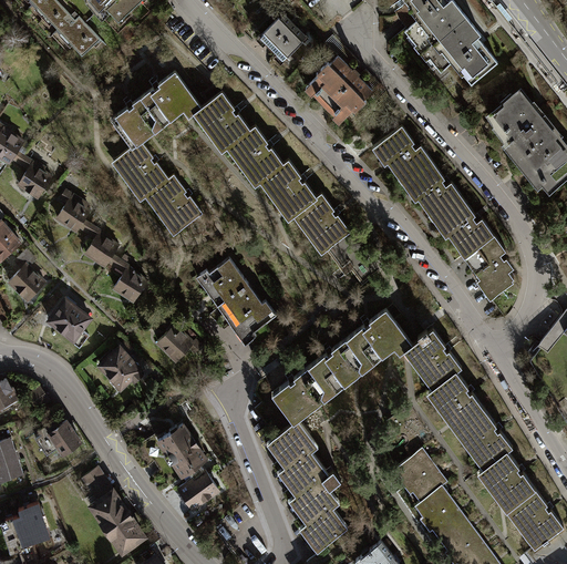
[(74,22),(53,0),(30,0),(49,20),(47,21),(58,32),(60,31),(70,42),(69,43),(82,58),(100,41),(79,18),(74,22)]
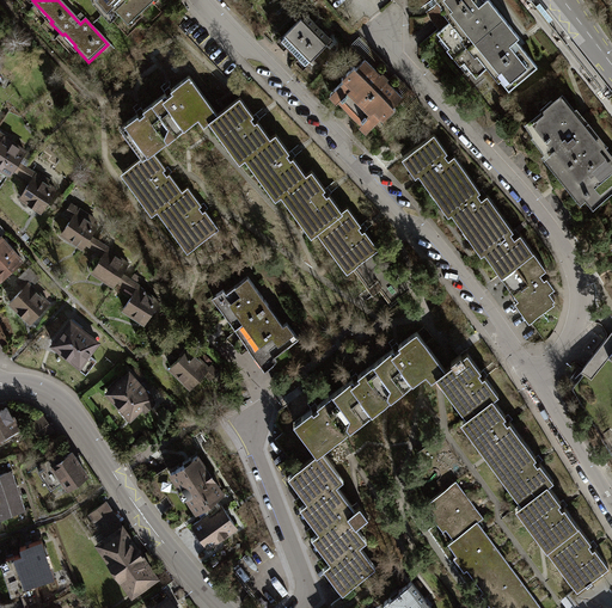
[(91,0),(95,4),(97,1),(110,16),(115,12),(126,24),(134,17),(135,18),(154,0),(91,0)]
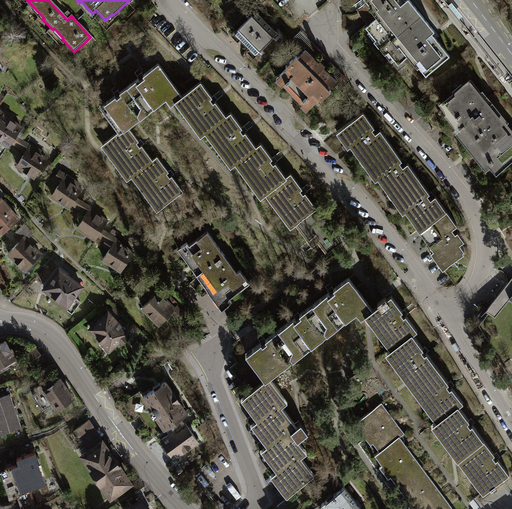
[(377,42),(382,48),(420,17),(407,1),(404,3),(401,0),(363,0),(379,19),(365,30),(376,43),(377,42)]
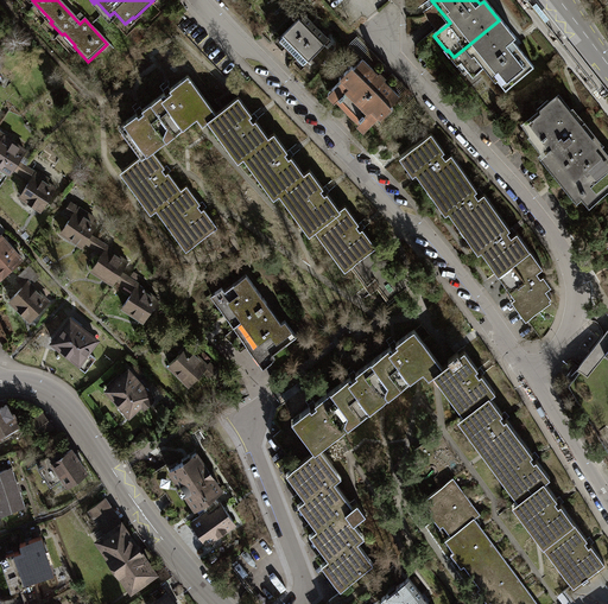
[(303,17),(279,40),(304,65),(328,42),(303,17)]
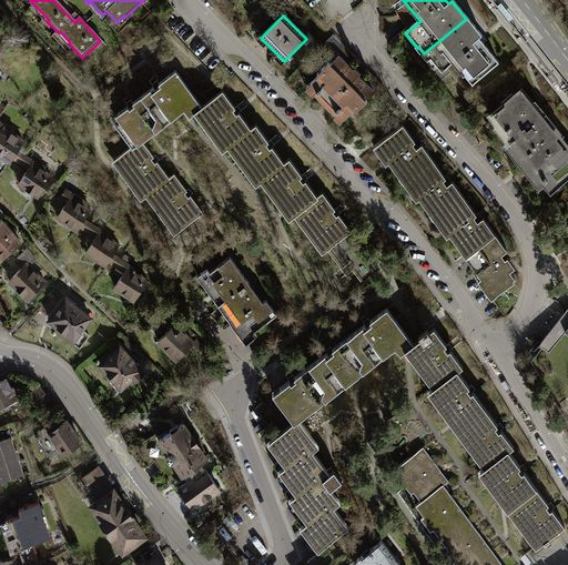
[(480,37),(466,19),(424,53),(442,74),(455,63),(473,84),(497,64),(477,40),(480,37)]
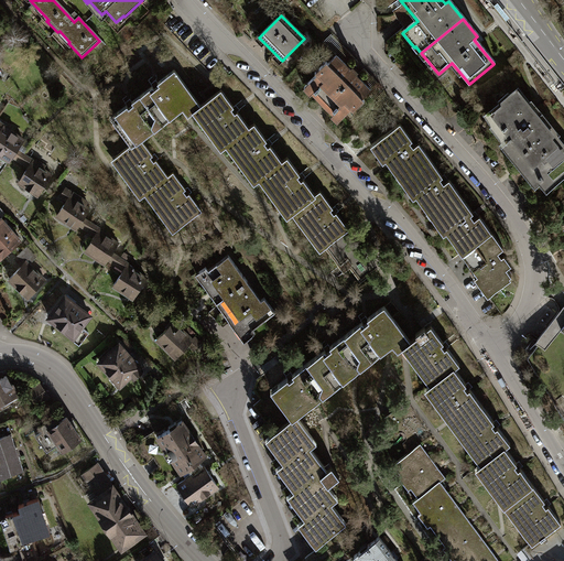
[(322,72),(307,86),(340,121),(356,107),(357,108),(364,101),(361,99),(370,92),(336,57),(328,65),(326,63),(320,69),(322,72)]
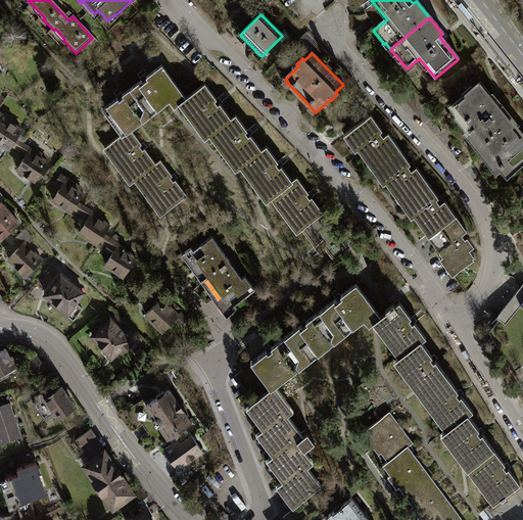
[(141,82),(132,89),(148,112),(156,106),(159,110),(174,100),(178,105),(183,102),(186,100),(161,66),(145,79),(147,81),(143,84),(141,82)]
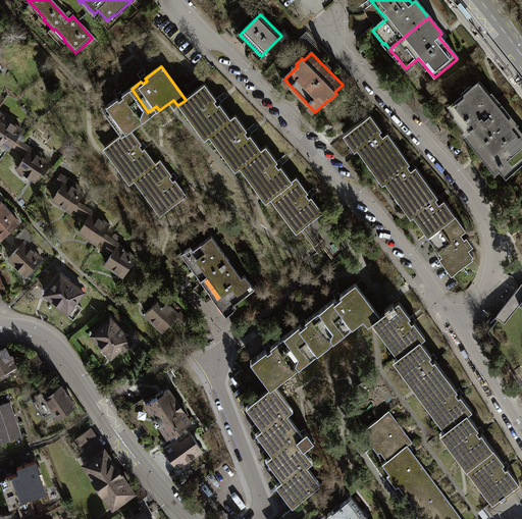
[(464,96),(450,107),(457,116),(459,114),(469,127),(464,132),(471,141),(474,138),(480,145),(478,147),(476,148),(479,151),(483,156),(485,154),(491,160),(488,162),(494,170),(502,165),(508,173),(521,161),(521,138),(514,127),(515,125),(491,97),(489,98),(478,85),(471,91),(469,89),(463,95),(464,96)]
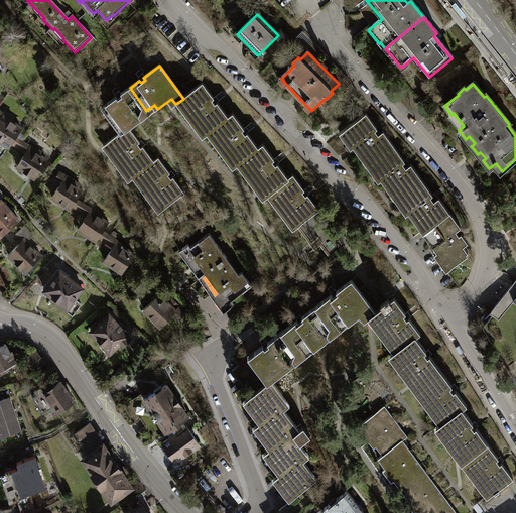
[(206,135),(211,131),(227,119),(216,104),(214,105),(211,101),(213,100),(202,85),(186,96),(183,99),(180,101),(182,104),(184,107),(180,110),(197,132),(201,129),(206,135)]
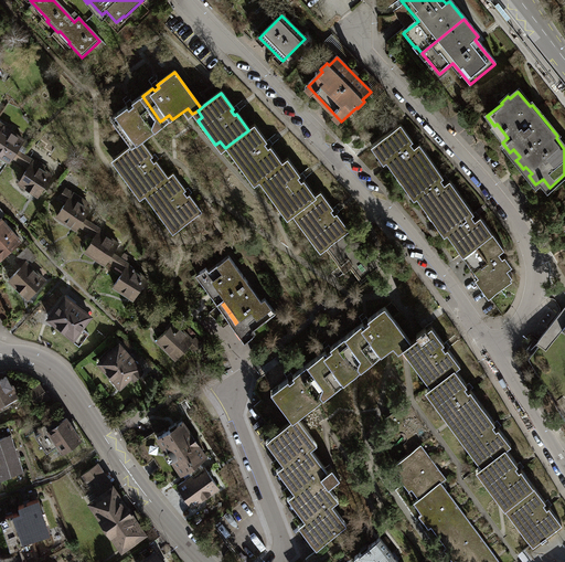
[(114,127),(130,149),(140,142),(163,125),(160,122),(142,96),(131,105),(132,107),(128,110),(127,108),(116,116),(120,122),(114,127)]
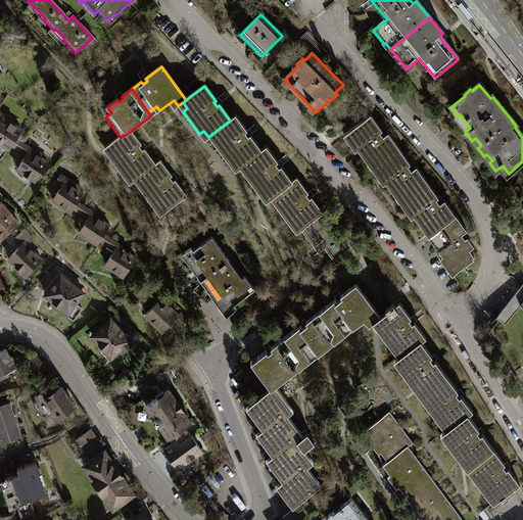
[(428,105),(425,107),(463,155),(465,154),(493,189),(496,187),(477,162),(482,158),(478,153),(480,151),(477,148),(479,147),(476,144),(466,152),(428,105)]
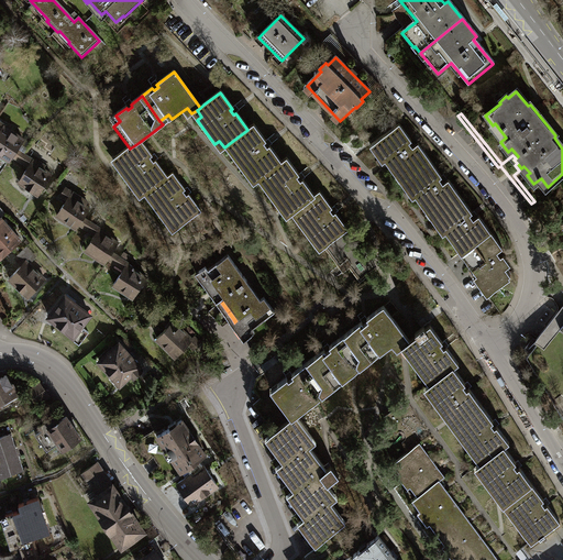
[(400,173),(406,179),(430,162),(418,145),(412,149),(409,144),(411,142),(399,125),(375,143),(381,151),(375,154),(382,164),(377,167),(382,173),(388,167),(396,177),(400,173)]
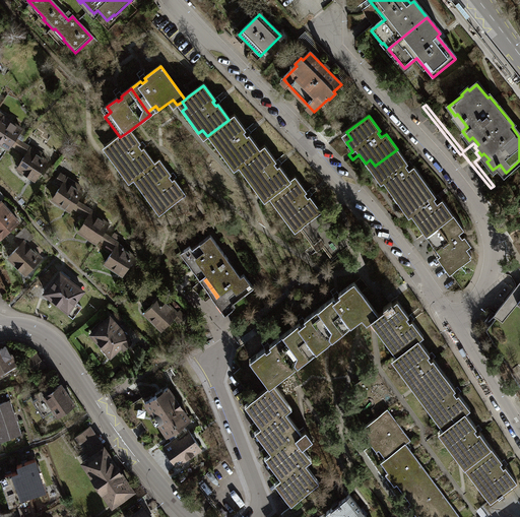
[(234,117),(229,120),(212,132),(216,138),(212,141),(229,165),(234,162),(238,168),(243,164),(260,151),(249,136),(247,137),(243,132),(245,131),(234,117)]
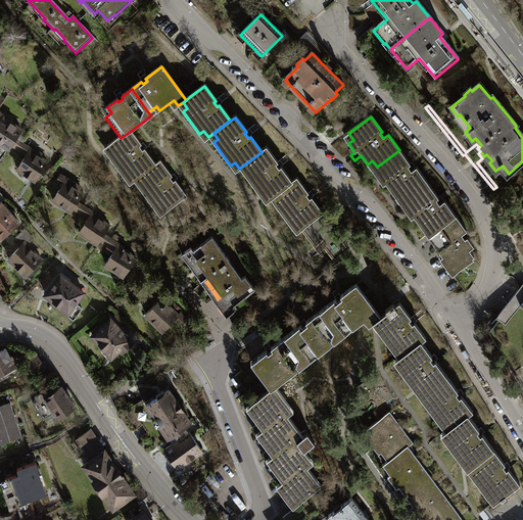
[(20,133),(3,121),(0,125),(0,144),(9,150),(11,146),(15,140),(20,133)]
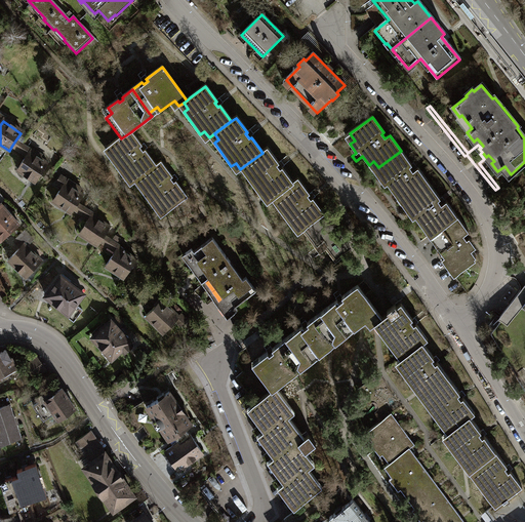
[(133,184),(139,179),(156,167),(145,152),(143,153),(139,149),(142,148),(130,132),(121,138),(108,149),(112,155),(108,158),(125,181),(129,177),(133,184)]
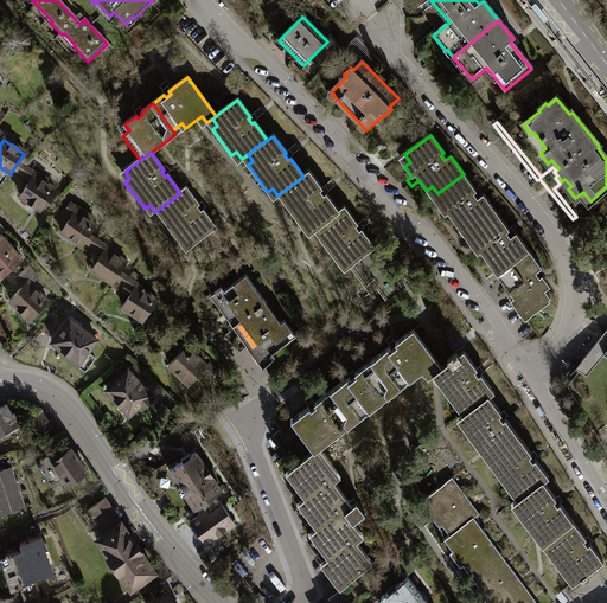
[(36,174),(18,162),(13,170),(31,181),(36,174)]
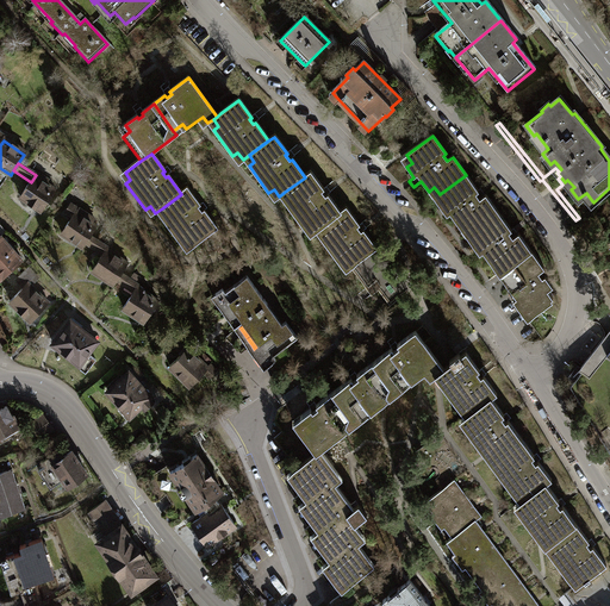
[(315,233),(321,229),(341,214),(328,195),(325,197),(322,193),(324,191),(311,173),(305,177),(285,192),(291,199),(285,202),(305,230),(310,225),(315,233)]
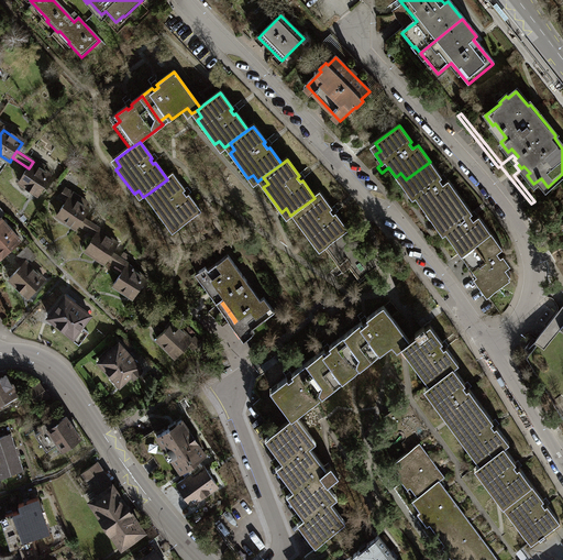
[(41,167),(33,162),(29,168),(19,183),(39,196),(51,177),(40,169),(41,167)]
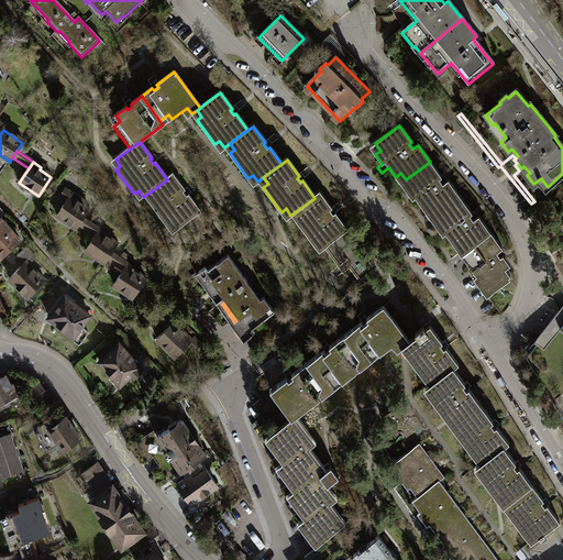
[(441,178),(430,162),(406,179),(410,186),(405,189),(412,200),(415,198),(426,212),(431,209),(435,216),(461,198),(448,180),(442,185),(439,179),(441,178)]
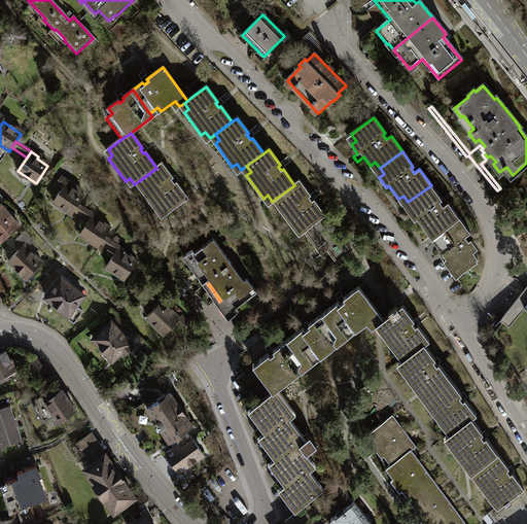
[(162,165),(156,168),(140,180),(144,186),(139,189),(156,212),(161,209),(166,215),(187,200),(176,184),(174,185),(171,181),(173,179),(162,165)]
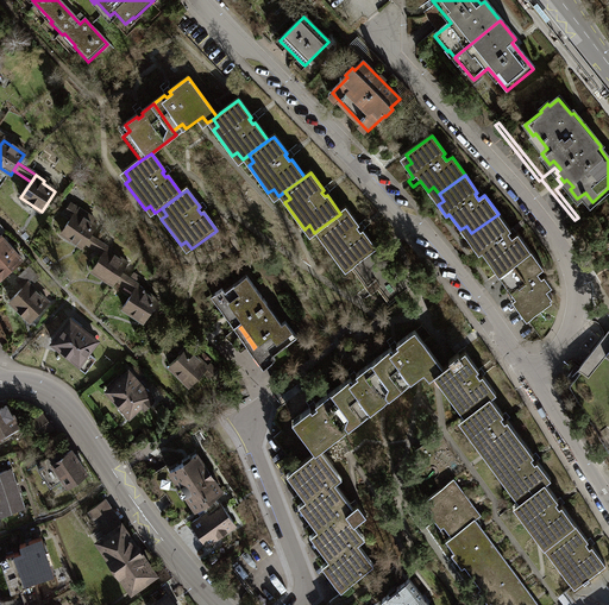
[(346,209),(340,214),(320,228),(326,235),(320,239),(340,265),(345,262),(351,270),(377,251),(363,232),(360,233),(357,228),(359,227),(346,209)]
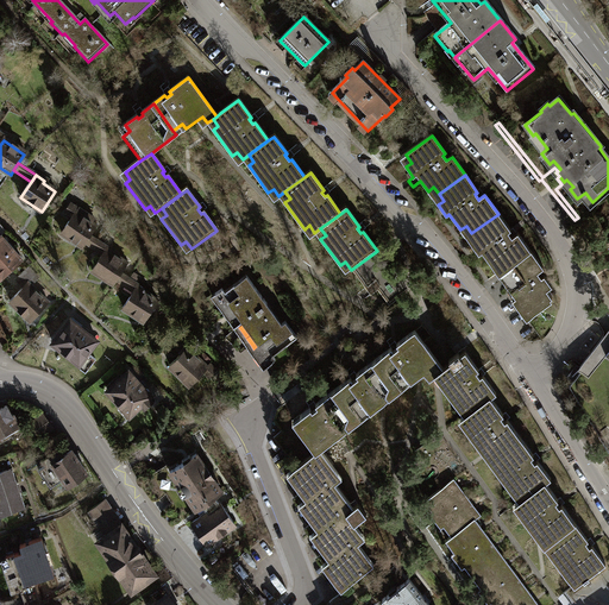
[(82,249),(85,245),(90,237),(96,228),(92,225),(94,221),(77,210),(62,235),(82,249)]
